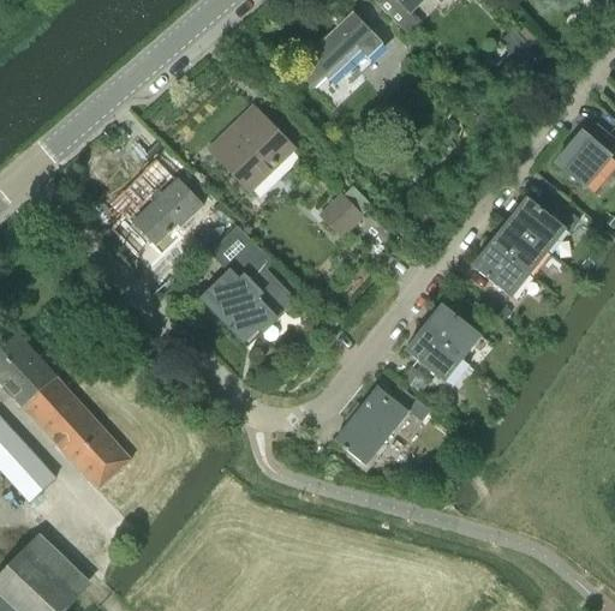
[(376,0),(407,34),(421,21),(411,10),(421,0),(376,0)]
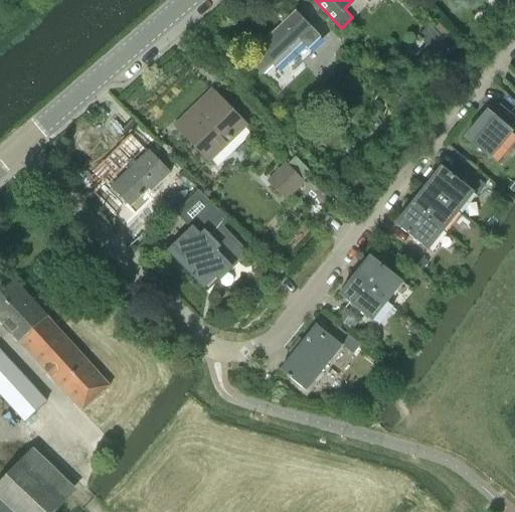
[(320,35),(314,29),(295,9),(245,55),(263,73),(273,63),(275,65),(302,40),(308,46),(320,35)]
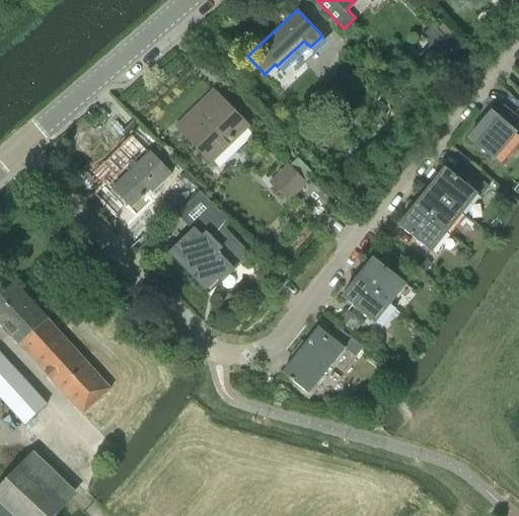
[(421,70),(451,42),(432,22),(421,34),(429,43),(412,60),(421,70)]
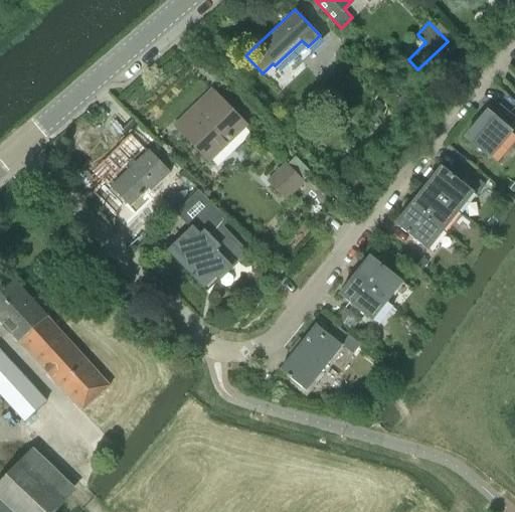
[(209,158),(245,123),(211,88),(173,123),(209,158)]
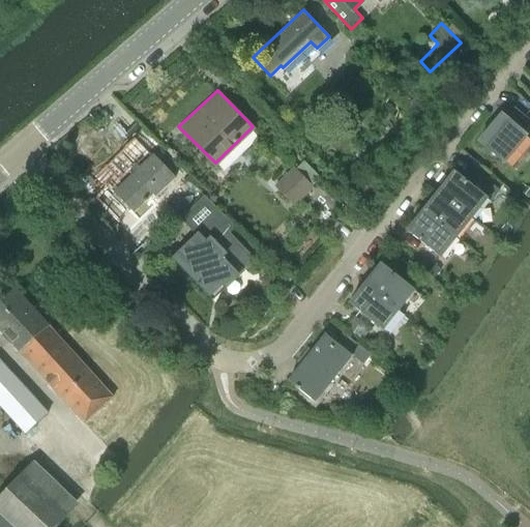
[(526,133),(529,126),(529,118),(513,105),(505,115),(500,111),(476,139),(504,162),(528,134),(526,133)]
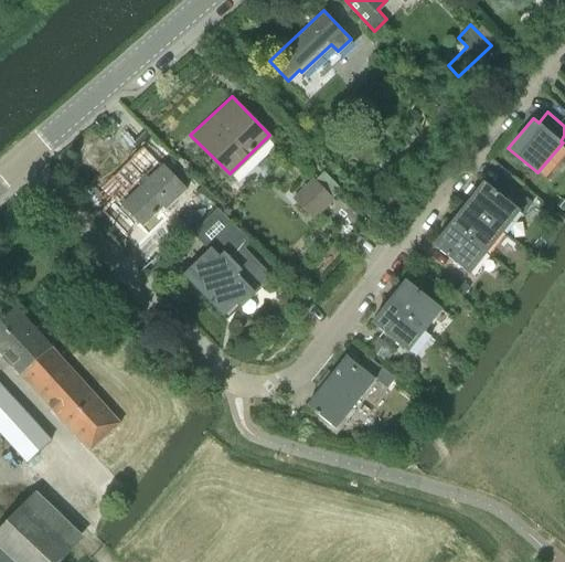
[(166,208),(185,188),(162,163),(121,202),(141,224),(163,204),(166,208)]
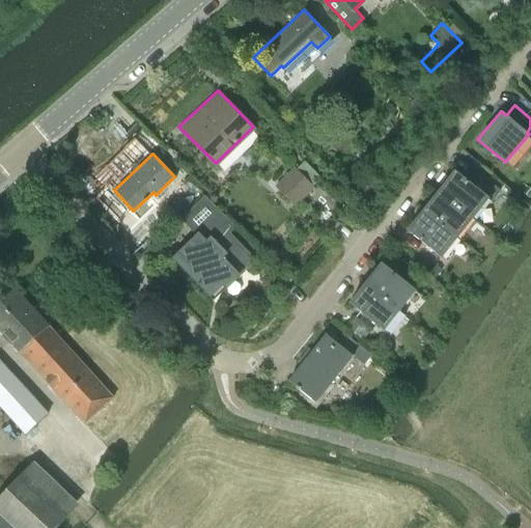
[(294,202),(311,186),(294,167),(276,185),(294,202)]
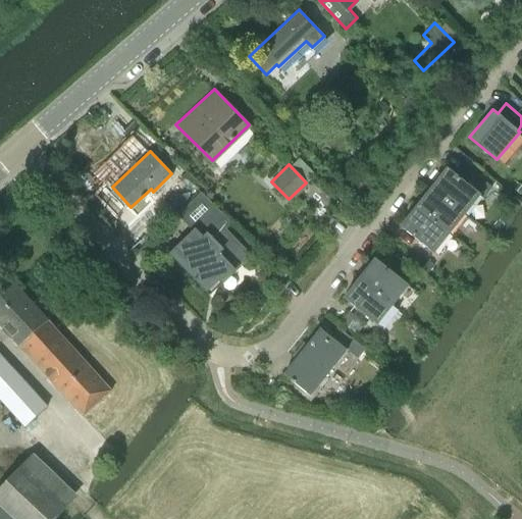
[(447,166),(430,186),(464,212),(480,193),(483,195),(490,185),(465,164),(457,174),(447,166)]
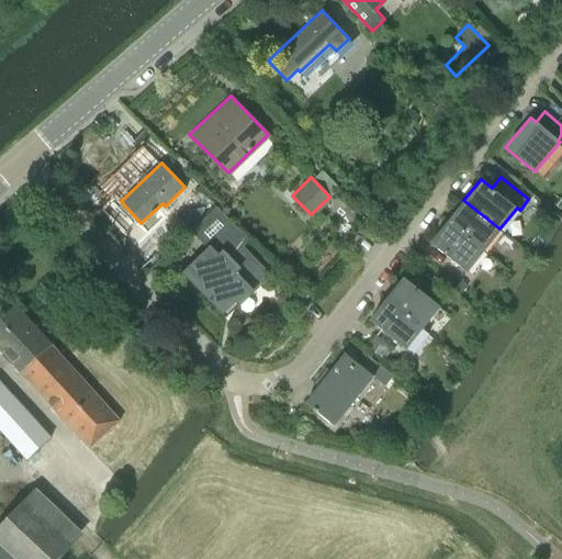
[(463,200),(448,221),(484,249),(499,228),(463,200)]
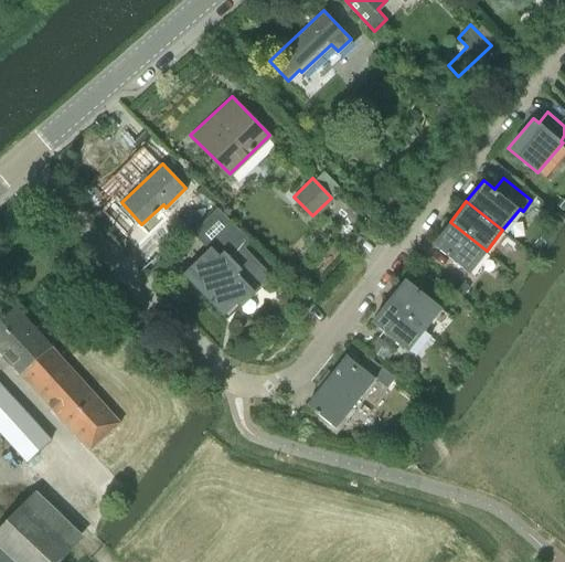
[(217,207),(192,231),(224,263),(200,286),(225,313),(241,298),(233,290),(242,283),(252,293),(270,274),(244,246),(251,241),(217,207)]
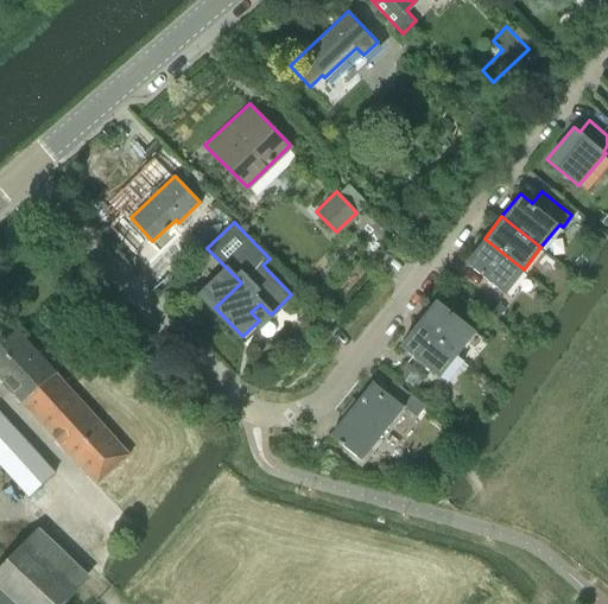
[(485,239),(467,261),(506,291),(524,269),(485,239)]
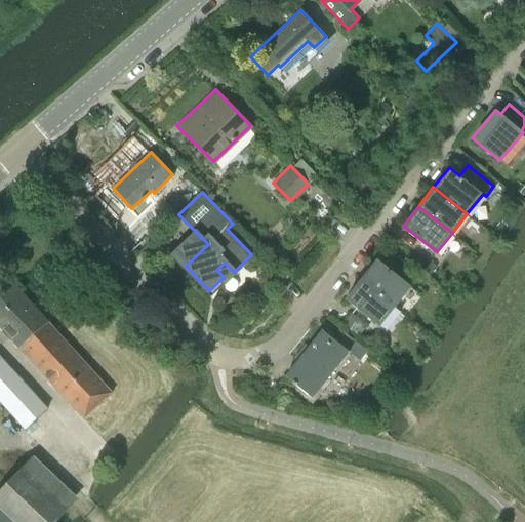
[(362,278),(395,305),(410,285),(376,258),(362,278)]
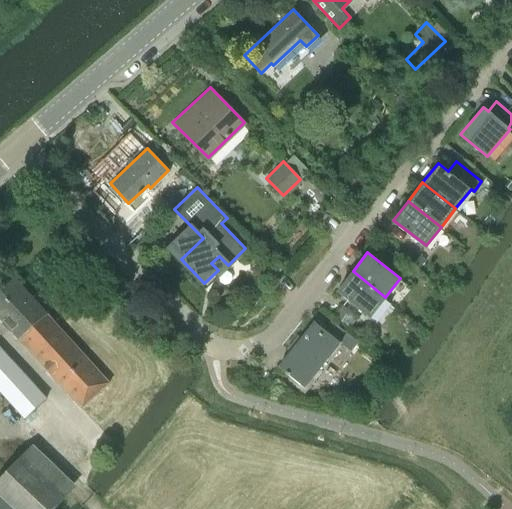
[(385,297),(353,271),(337,290),(370,316),(385,297)]
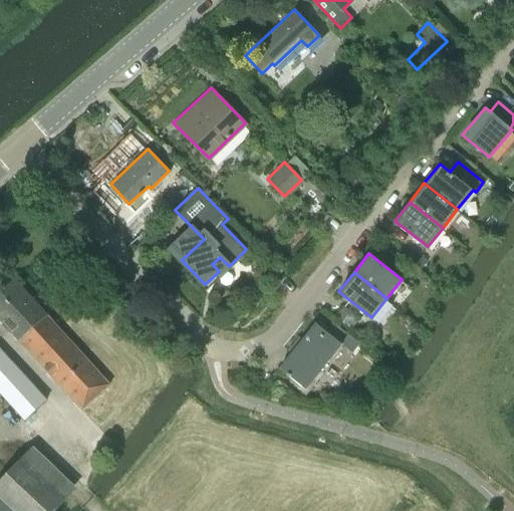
[(14,277),(6,284),(0,289),(0,317),(82,409),(110,382),(14,277)]
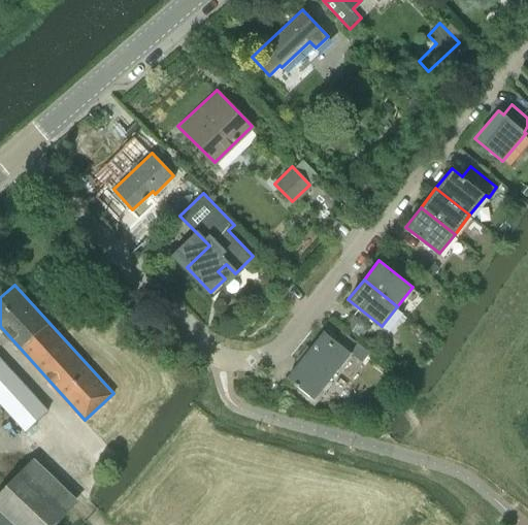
[(324,329),(309,347),(306,343),(295,358),(300,361),(287,378),(310,396),(332,369),(334,371),(351,352),(361,360),(369,350),(342,329),(335,339),(324,331),(325,330),(324,329)]
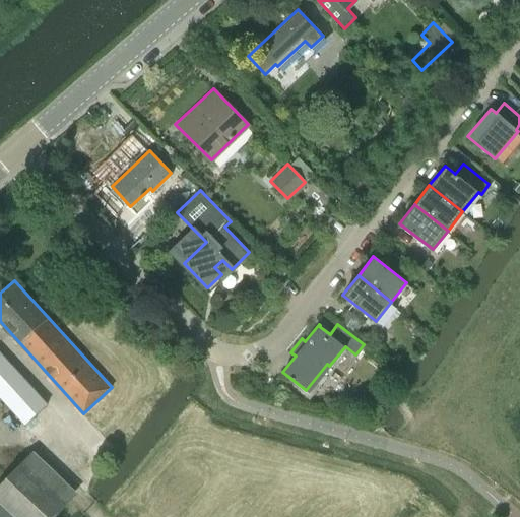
[(0,404),(4,401),(24,424),(48,403),(0,351),(0,404)]
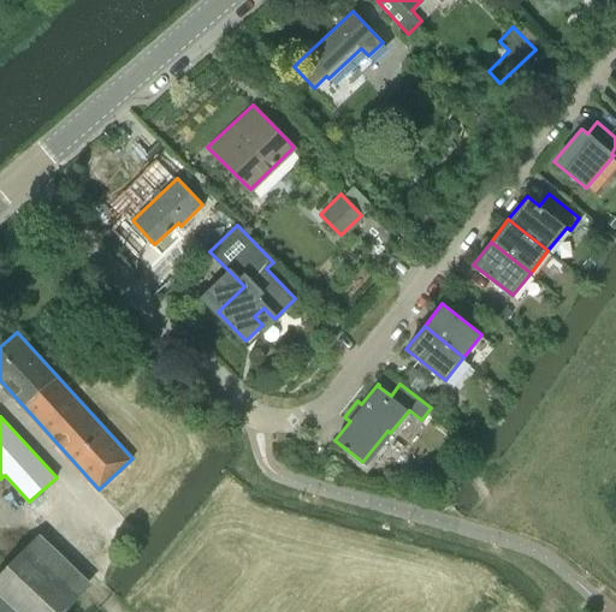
[(0,611),(59,611),(89,580),(39,533),(0,572),(0,611)]
